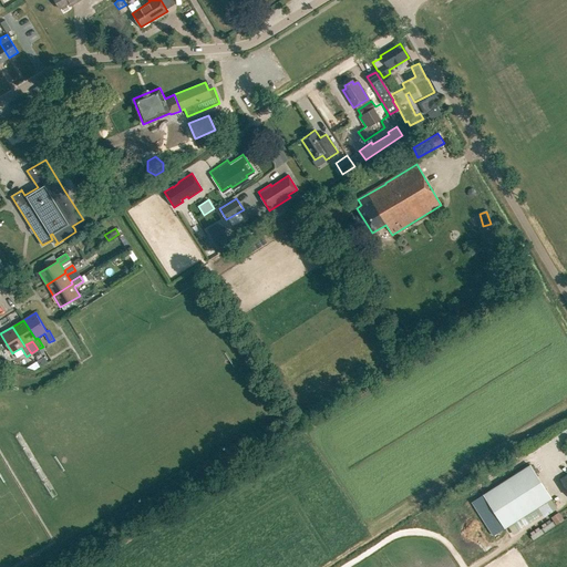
[(21,348),(13,352),(17,358),(24,353),(21,348)]
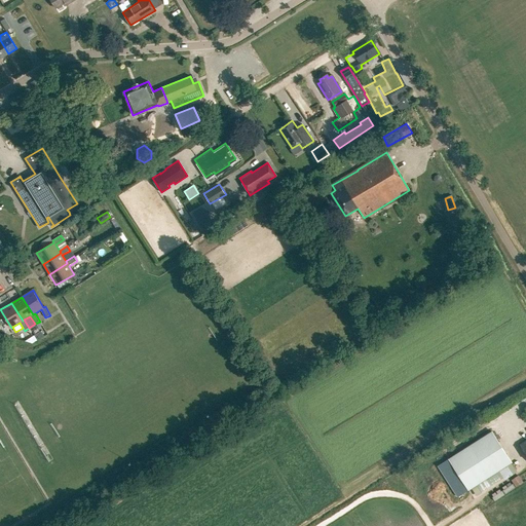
[(29,328),(25,331),(32,343),(33,343),(34,343),(37,341),(34,335),(29,328)]
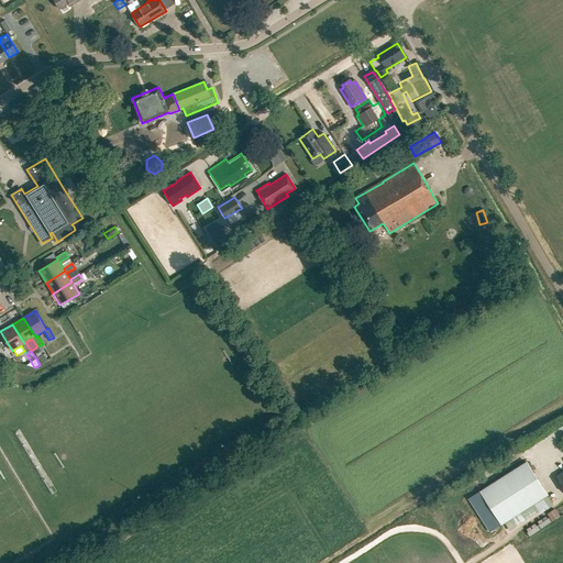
[(36,359),(40,365),(47,361),(43,354),(36,359)]
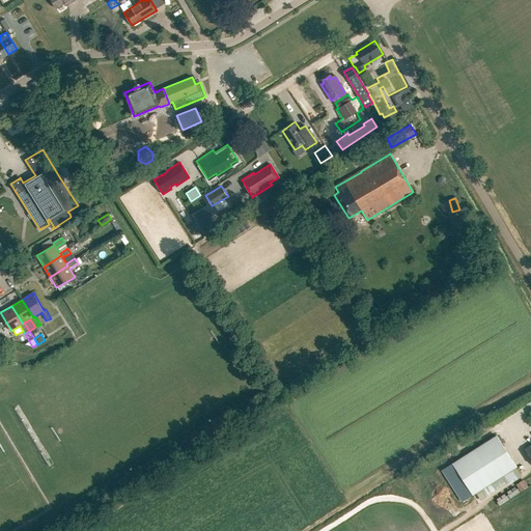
[(473,495),(516,467),(496,435),(452,463),(473,495)]
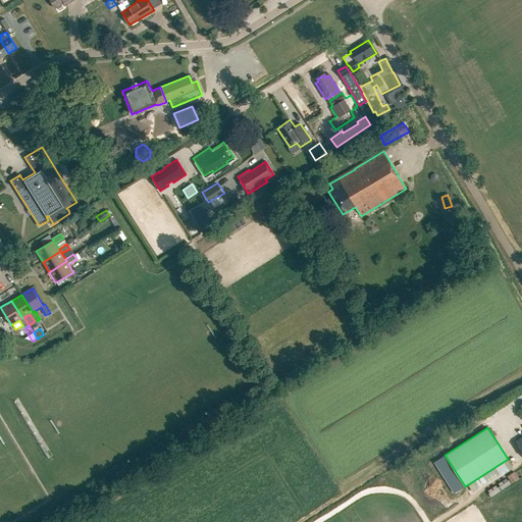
[(507,476),(512,483),(519,478),(514,471),(507,476)]
